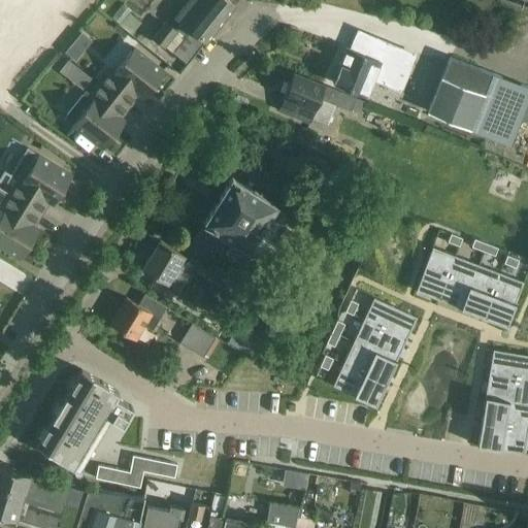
[(233,6),(225,0),(211,0),(210,1),(208,0),(187,0),(173,18),(180,23),(174,30),(164,23),(152,38),(188,66),(233,6)]
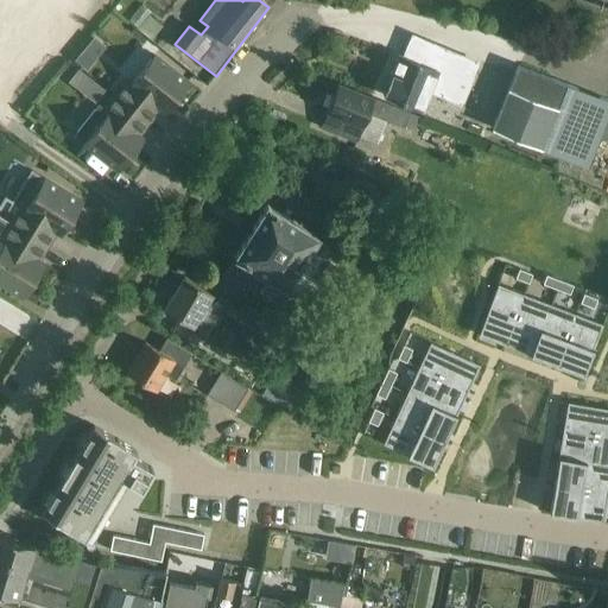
[(143,5),(130,21),(152,39),(162,27),(147,16),(151,12),(143,5)]
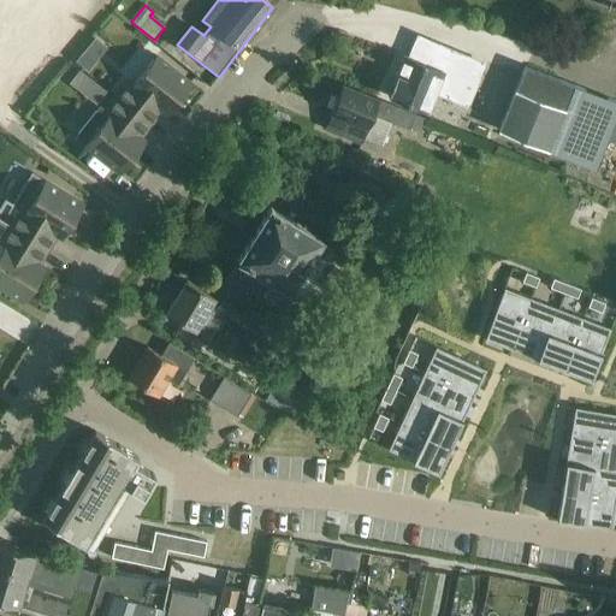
[(104,31),(84,59),(100,71),(120,43),(104,31)]
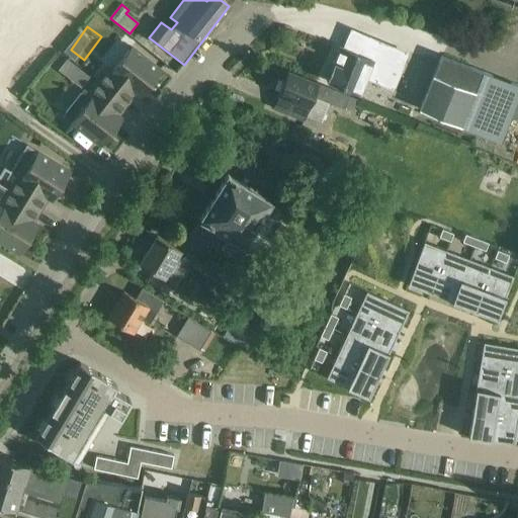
[(140,96),(145,90),(160,71),(132,48),(111,72),(107,69),(97,81),(126,104),(136,93),(140,96)]
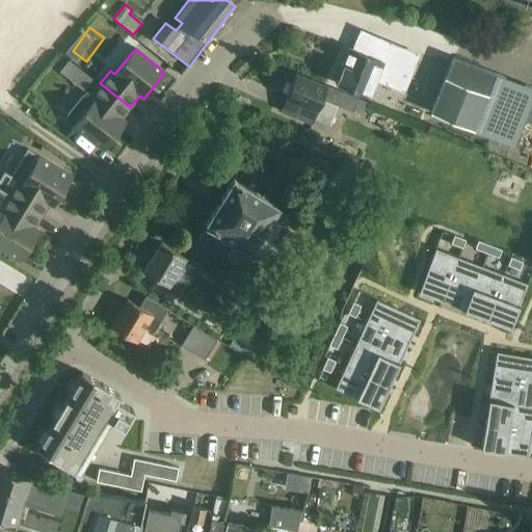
[(338,69),(336,75),(337,78),(335,82),(369,97),(376,80),(392,87),(400,69),(396,67),(384,61),(350,49),(341,69),(338,69)]
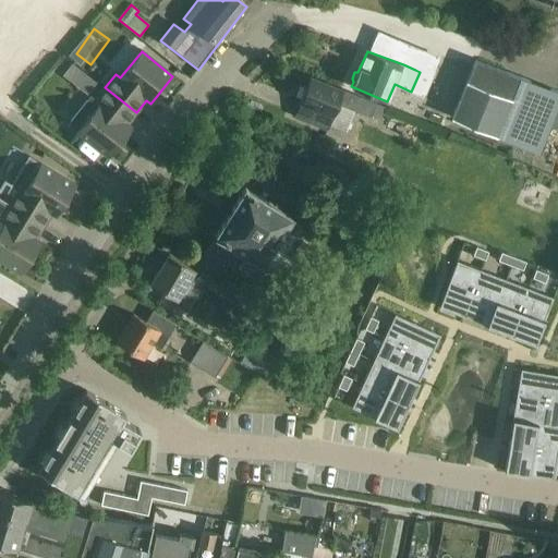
[(184,85),(192,75),(165,55),(158,64),(184,85)]
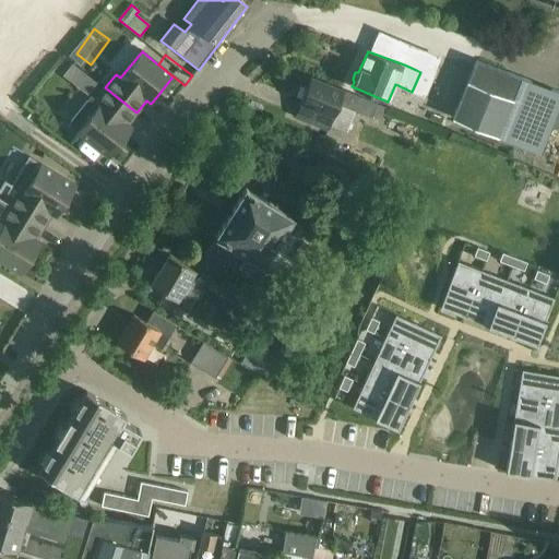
[(540,153),(557,111),(558,106),(558,93),(477,60),(454,118),(540,153)]
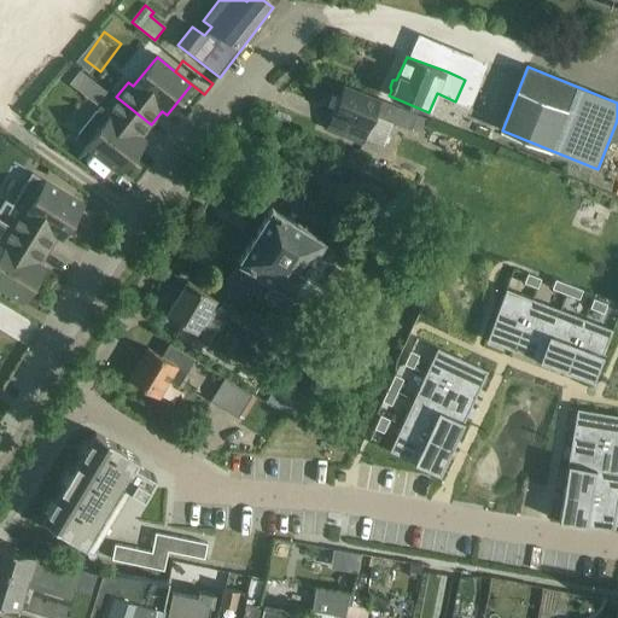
[(83,71),(76,80),(100,99),(108,91),(83,71)]
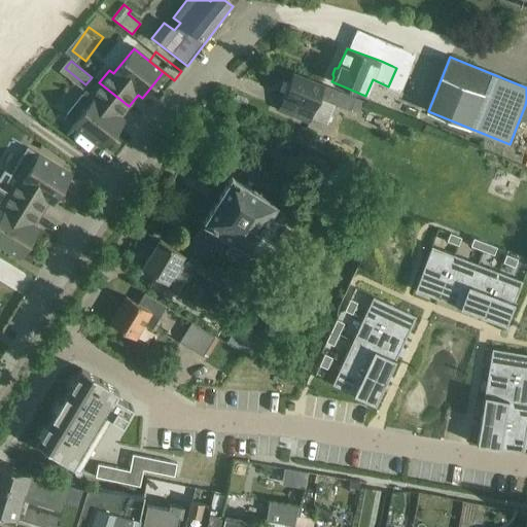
[(310,123),(312,118),(326,124),(336,104),(357,113),(362,101),(293,72),(283,98),(290,100),(286,112),(279,109),(278,110),(310,123)]
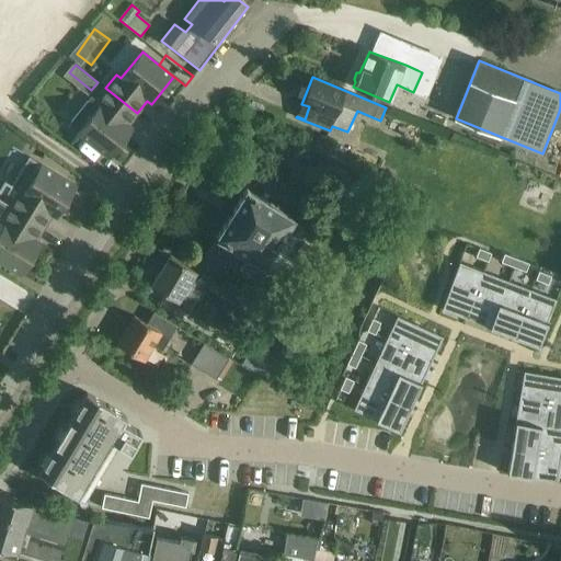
[(91,96),(69,124),(78,132),(78,133),(109,157),(125,136),(122,133),(126,126),(137,113),(105,88),(95,100),(91,96)]
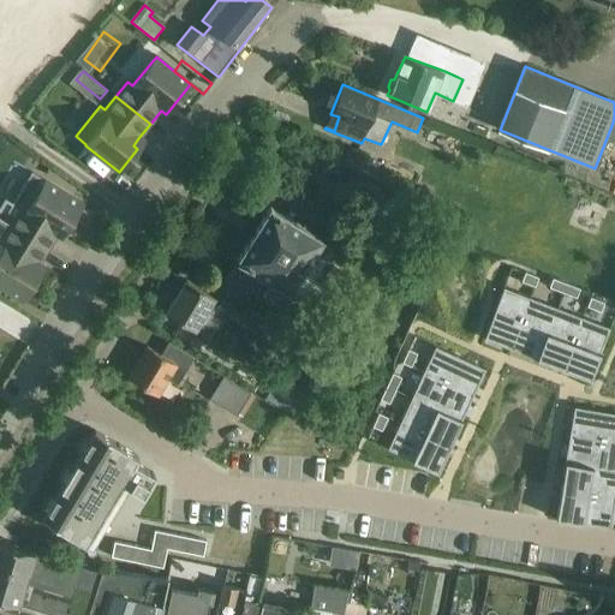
[(5,199),(0,206),(0,220),(10,226),(47,249),(57,234),(61,226),(66,228),(82,204),(45,181),(46,180),(31,172),(12,203),(5,199)]
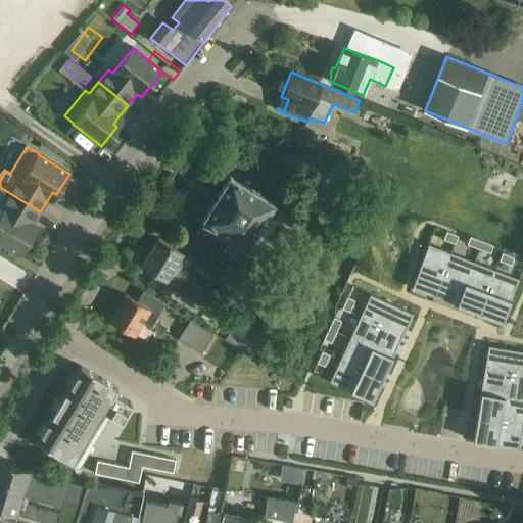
[(230,177),(202,221),(220,231),(246,247),(247,246),(256,252),(262,249),(283,215),(282,209),(273,203),(247,187),(230,177)]
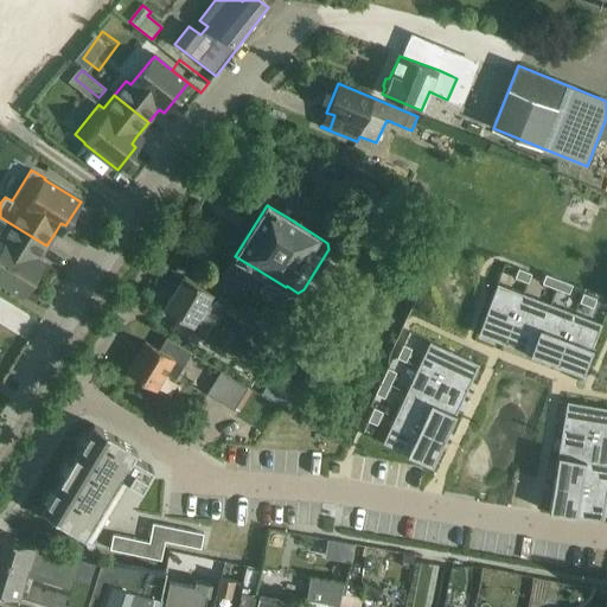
[(0,282),(23,296),(37,272),(32,269),(38,261),(46,246),(10,223),(0,237),(0,282)]
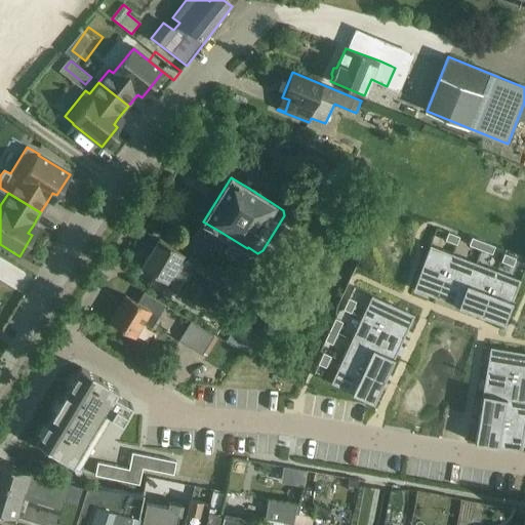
[(448,232),(445,240),(456,244),(459,237),(448,232)]
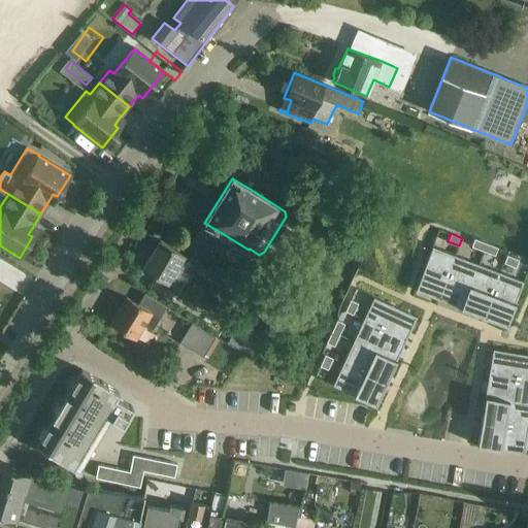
[(474,238),(471,246),(483,251),(486,243),(474,238)]
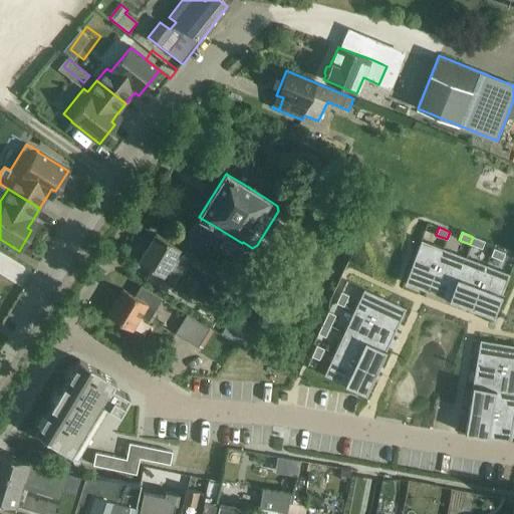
[(192,256),(173,244),(156,234),(139,262),(175,283),(192,256)]
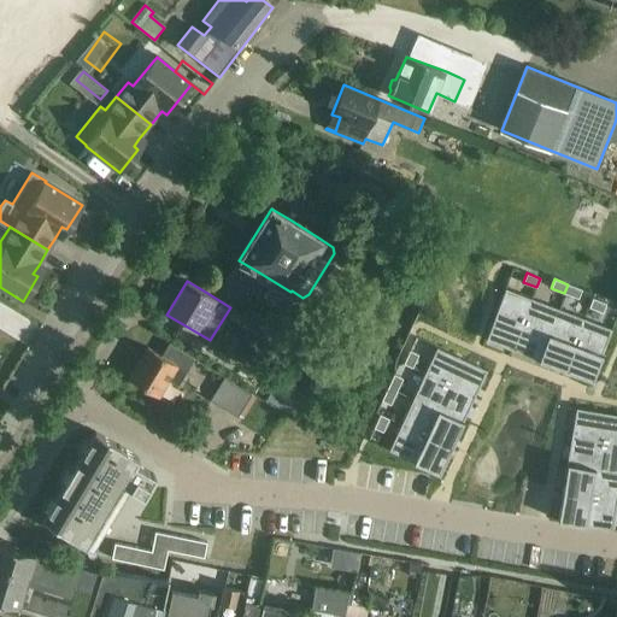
[(568,285),(564,293),(577,299),(581,289),(568,285)]
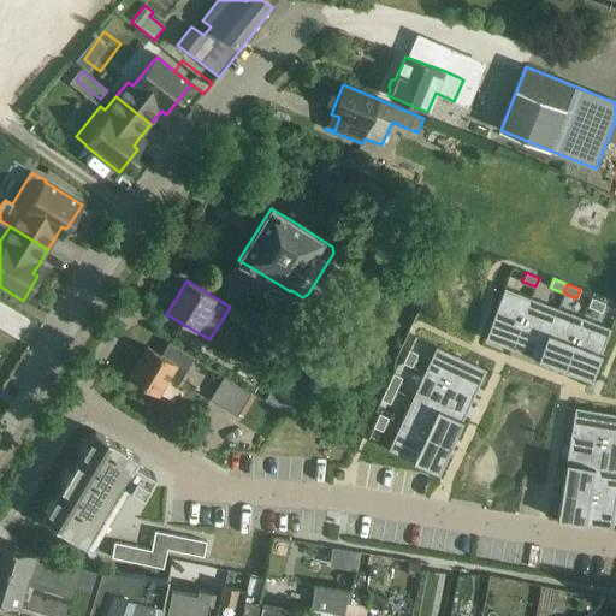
[(504,288),(485,338),(511,349),(532,297),(504,288)]
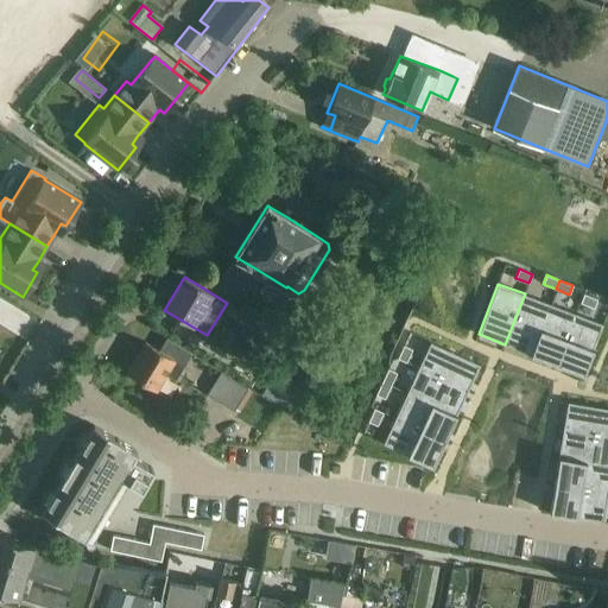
[(525,293),(505,344),(531,355),(550,304),(525,293)]
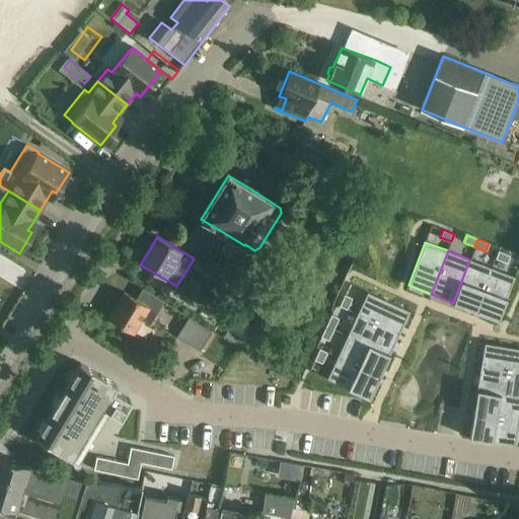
[(498,250),(495,258),(507,263),(510,255),(498,250)]
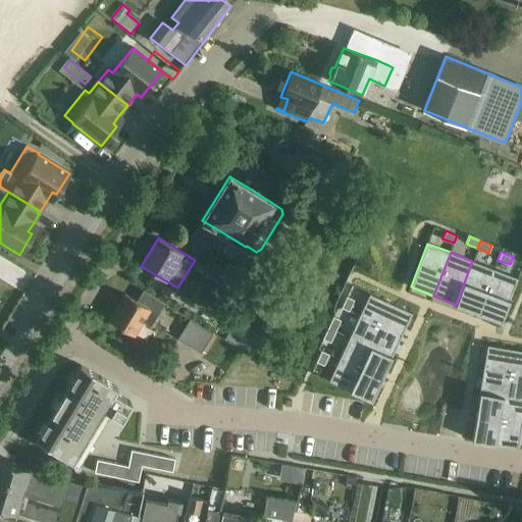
[(217,281),(224,269),(210,261),(203,273),(217,281)]
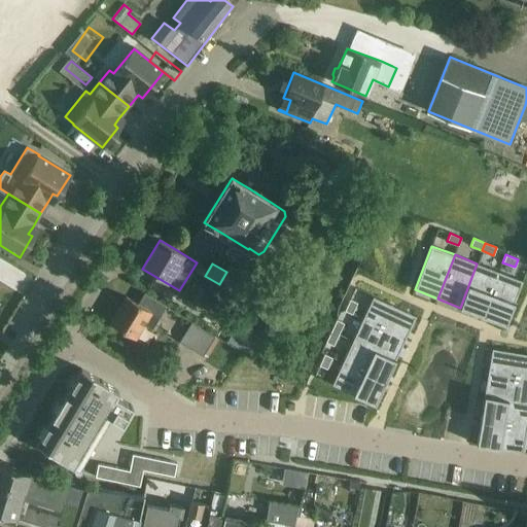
[(477,264),(460,308),(483,316),(499,272),(477,264)]
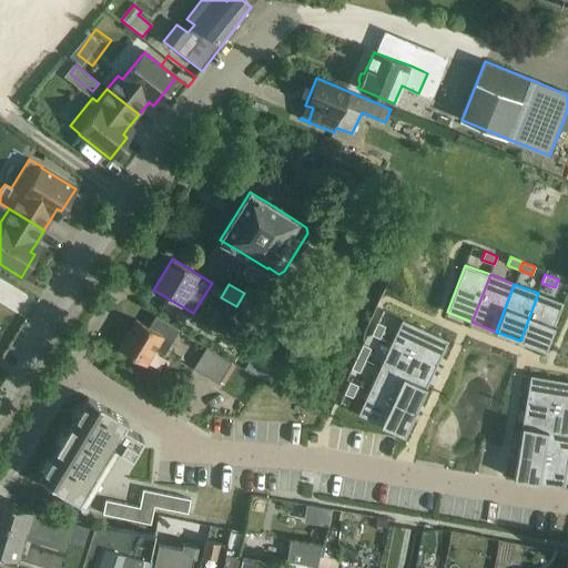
[(538,293),(520,341),(545,351),(563,303),(538,293)]
